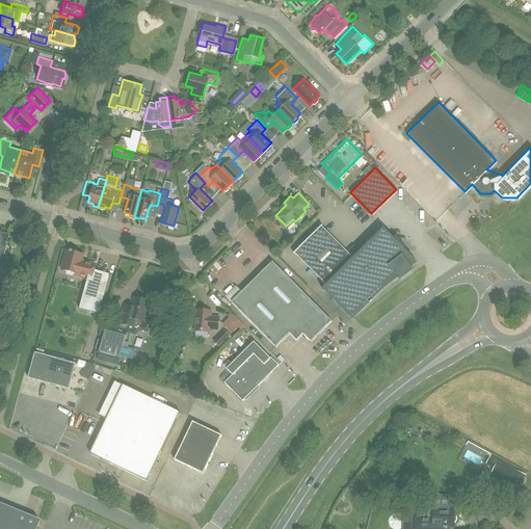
[(383,226),(382,226),(360,248),(352,242),(345,249),(321,225),(320,223),(293,250),(294,252),(307,264),(325,283),(321,287),(322,288),(323,286),(332,295),(345,313),(347,311),(350,314),(362,302),(399,274),(400,275),(410,268),(408,266),(416,261),(395,233),(391,236),(381,228),(383,226)]
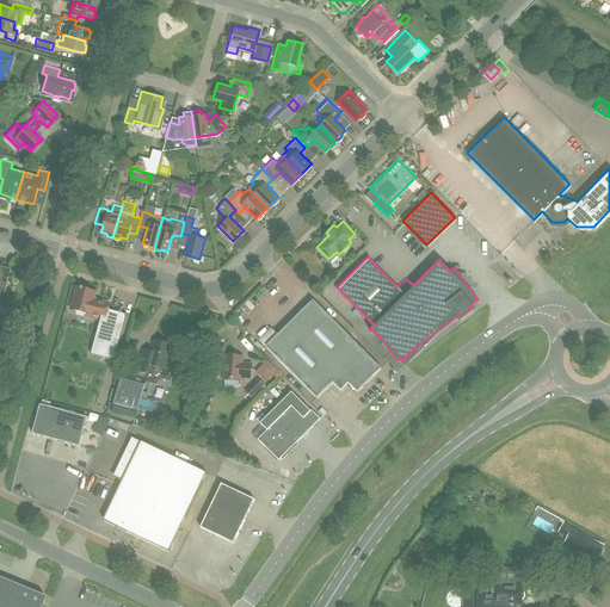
[(75,285),(69,305),(91,311),(93,304),(96,304),(97,299),(92,298),(94,290),(82,286),(82,285),(80,285),(80,286),(75,285)]
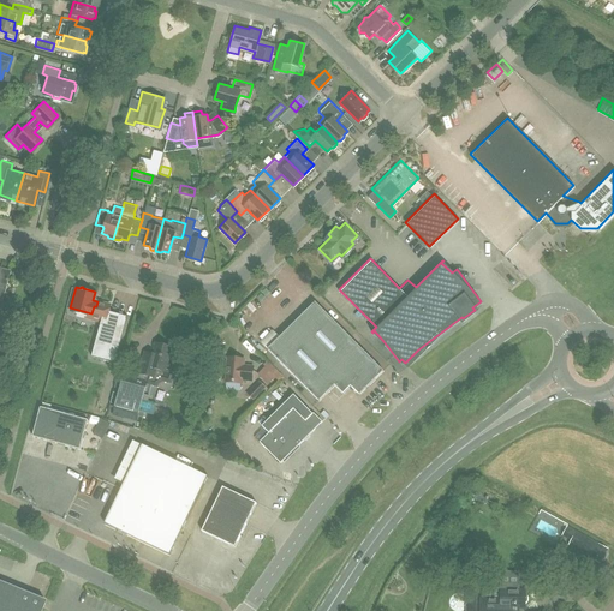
[(315,299),(267,347),(319,399),(334,383),(343,391),(350,384),(358,393),(383,369),(315,299)]
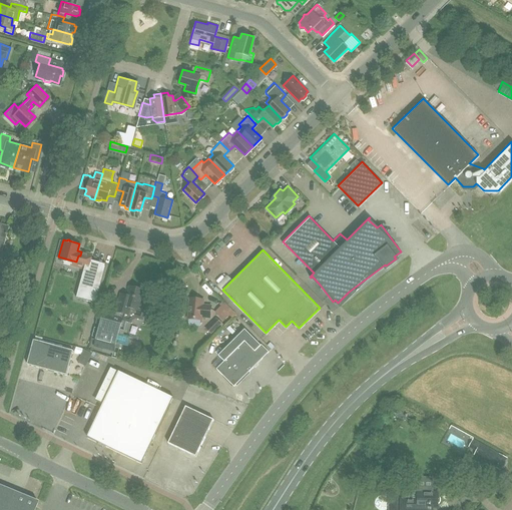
[(83,267),(75,296),(95,302),(106,263),(87,258),(88,253),(81,251),(80,256),(78,256),(76,262),(76,265),(83,267)]
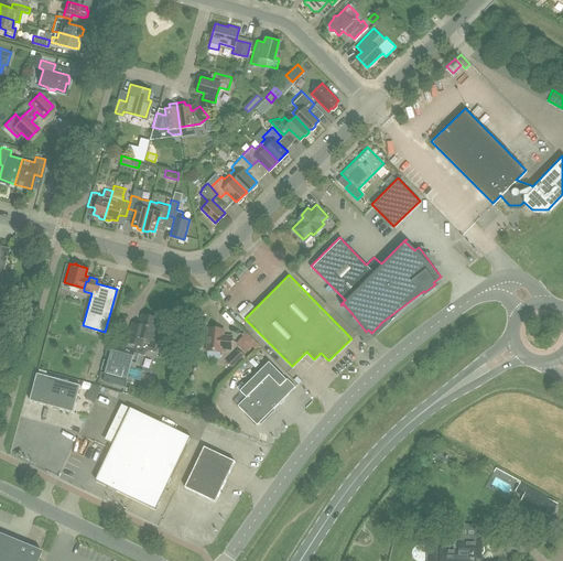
[(109,355),(104,378),(114,381),(112,384),(123,386),(126,380),(130,381),(132,376),(140,378),(142,368),(134,366),(136,360),(131,359),(133,349),(134,347),(133,347),(134,343),(141,344),(143,336),(149,338),(147,346),(153,347),(155,337),(153,337),(157,327),(154,326),(158,316),(151,315),(150,313),(147,312),(144,313),(142,313),(138,328),(131,326),(127,341),(126,345),(114,342),(112,343),(107,342),(104,353),(109,355)]
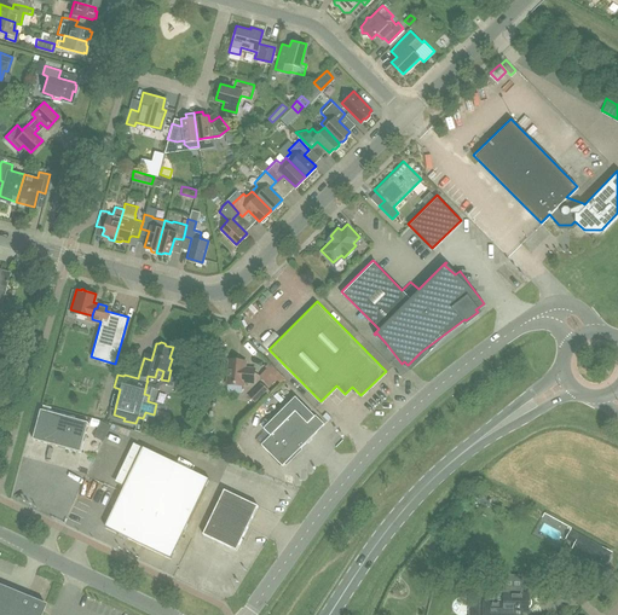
[(229,358),(226,382),(242,383),(243,379),(253,381),(254,366),(244,365),(244,359),(229,358)]
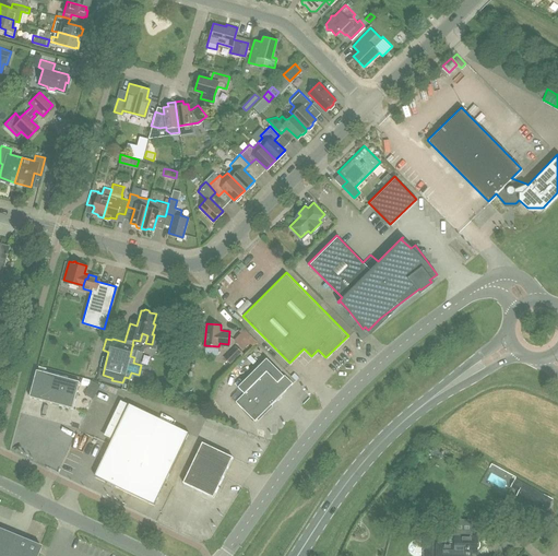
[(235,338),(242,346),(244,347),(245,347),(246,346),(250,342),(253,344),(254,345),(258,341),(259,341),(258,340),(247,329),(244,327),(241,329),(240,330),(241,331),(241,332),(240,332),(235,338)]
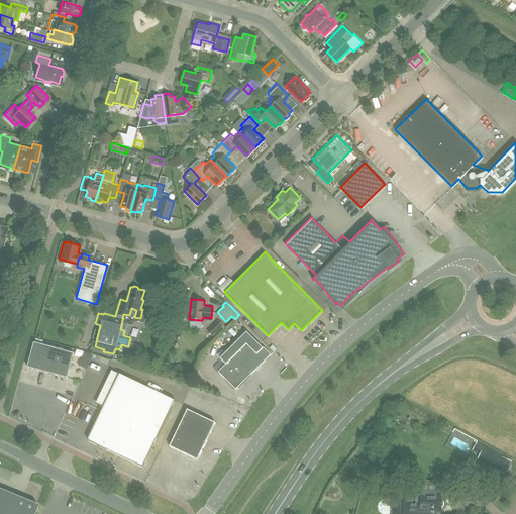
[(163,306),(161,316),(163,316),(168,318),(171,307),(166,306),(163,306)]
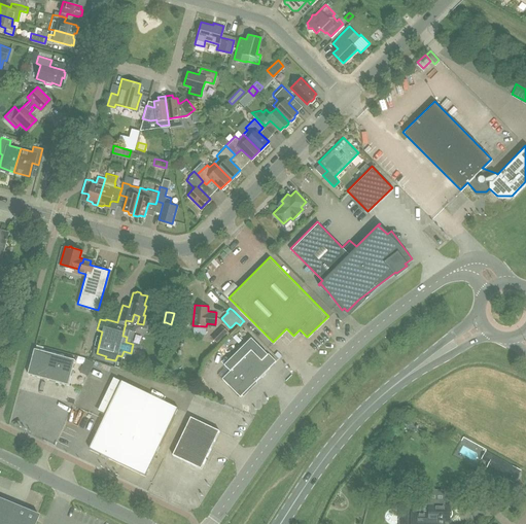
[(228,332),(222,325),(218,329),(224,335),(228,332)]
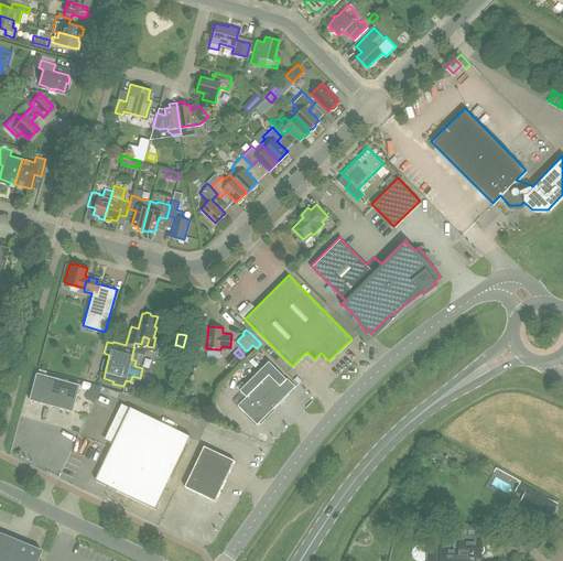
[(246,396),(237,403),(257,423),(288,392),(287,391),(280,385),(287,378),(269,360),(239,389),(246,396)]
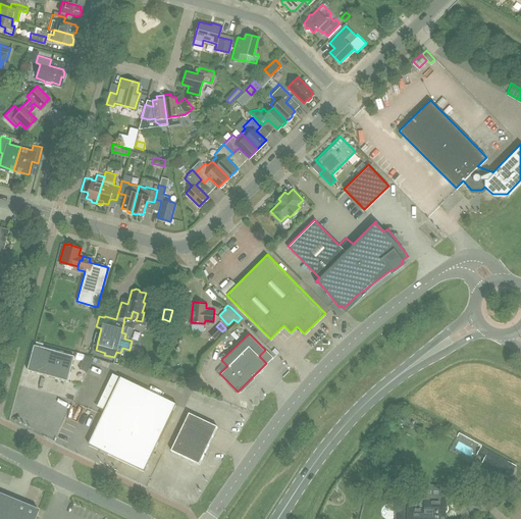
[(27,368),(67,379),(73,355),(34,344),(27,368)]
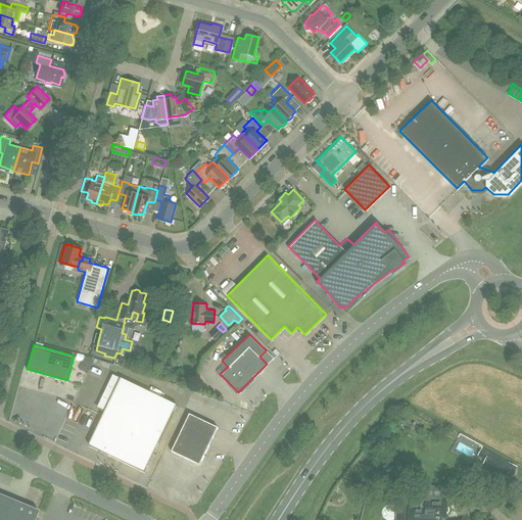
[(177,404),(121,376),(88,443),(144,470),(177,404)]
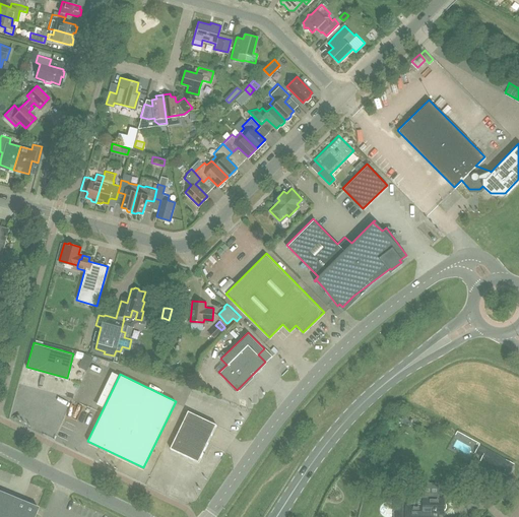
[(188,409),(170,447),(198,461),(216,424),(188,409)]
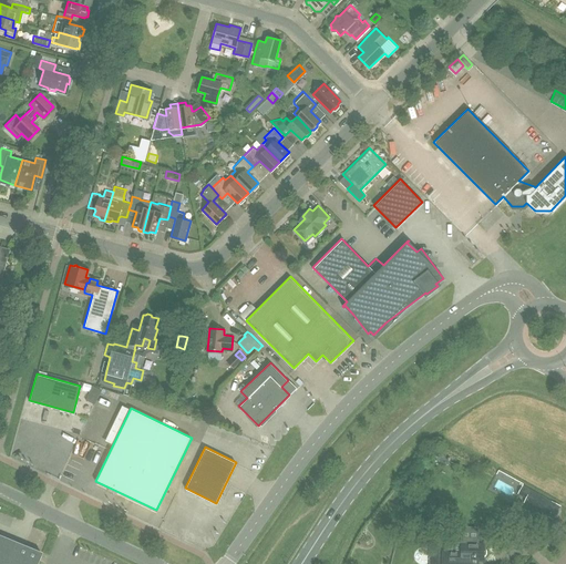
[(518,490),(527,494),(525,498),(534,503),(533,505),(545,512),(544,513),(552,516),(558,504),(522,484),(518,490)]
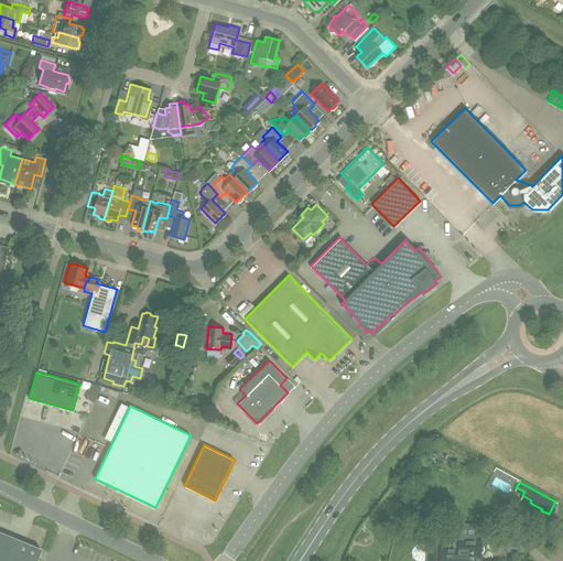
[(35,560),(41,549),(0,531),(0,560),(35,560)]
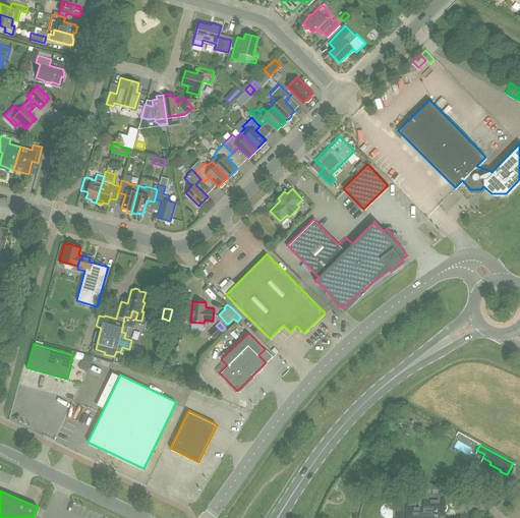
[(444,498),(438,498),(439,492),(423,491),(423,505),(406,505),(406,517),(436,517),(437,513),(444,513),(444,510),(446,508),(447,507),(447,505),(446,503),(444,501),(444,498)]
